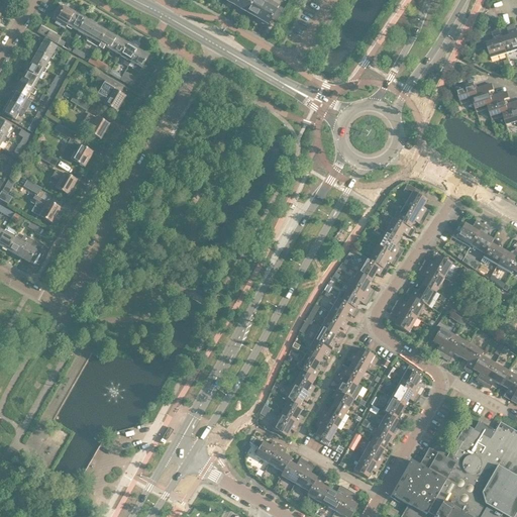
[(238,0),(235,6),(245,12),(252,0),(238,0)]
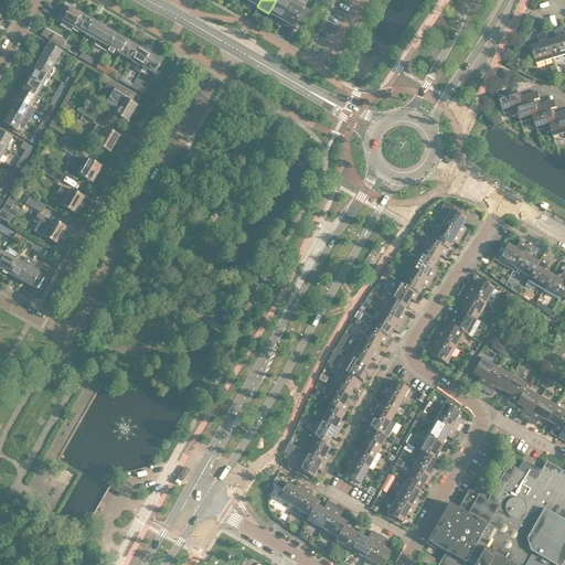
[(276,0),(268,13),(280,20),(291,0),(276,0)]
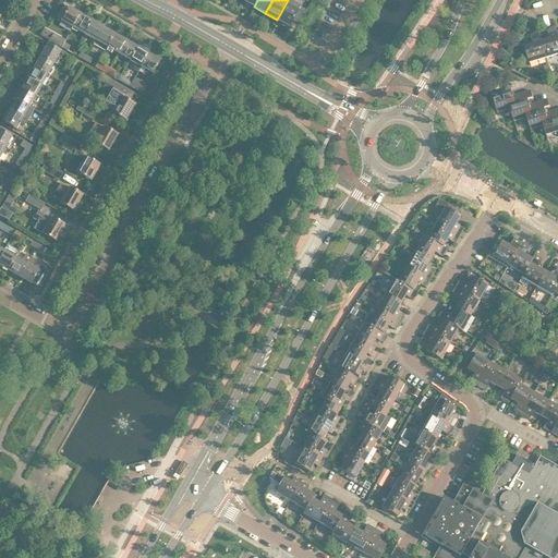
[(300,7),(289,0),(288,0),(277,20),(281,23),(280,25),(288,29),(300,7)]
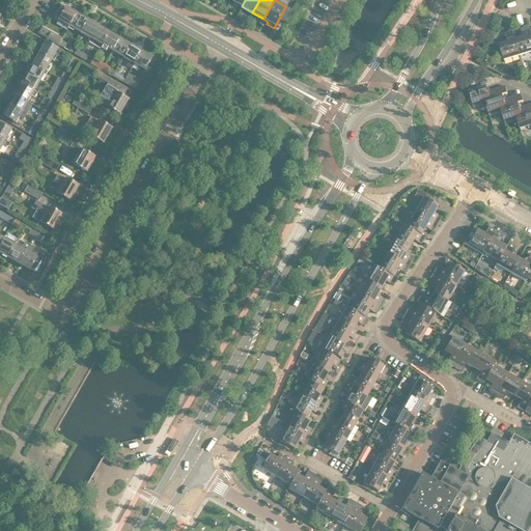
[(59,16),(56,20),(68,27),(76,14),(61,5),(56,14),(59,16)]
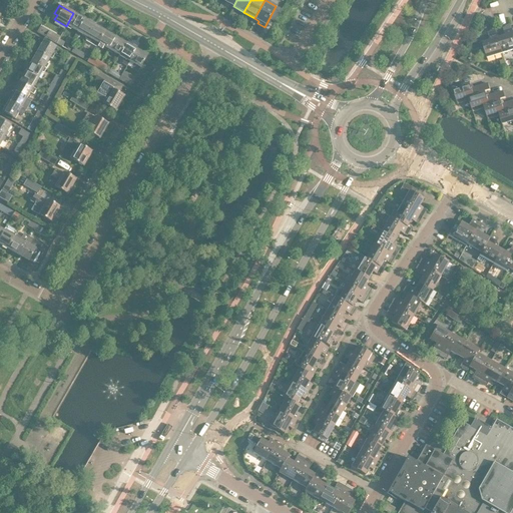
[(73,13),(66,26),(76,32),(84,18),(74,12),(73,13)]
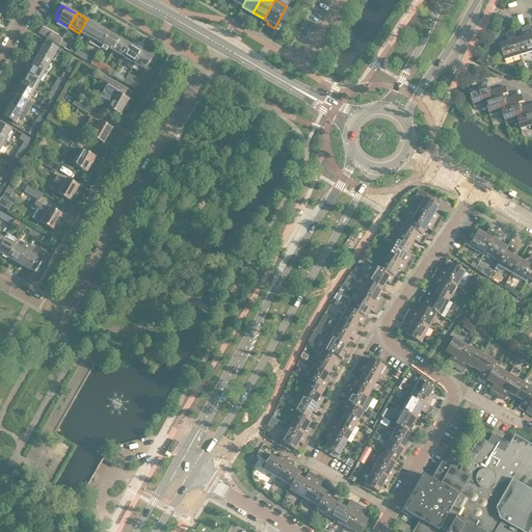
[(89,40),(99,25),(87,19),(79,33),(89,40)]
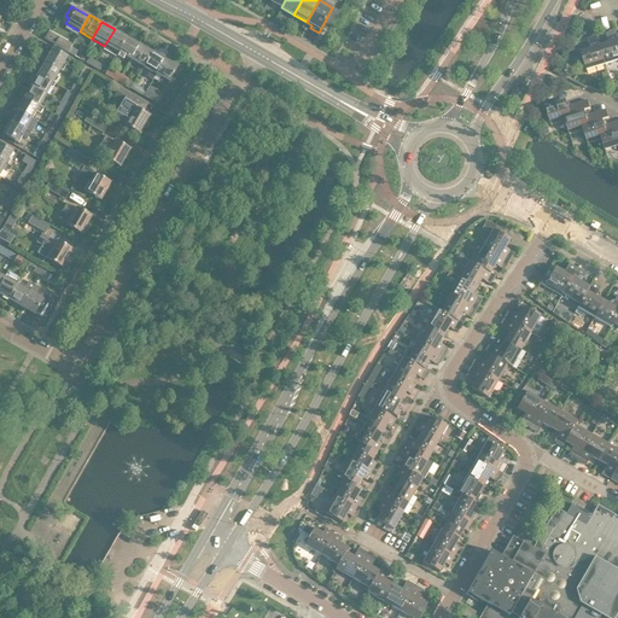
[(115,29),(104,46),(103,50),(115,57),(117,53),(126,38),(127,36),(115,29)]
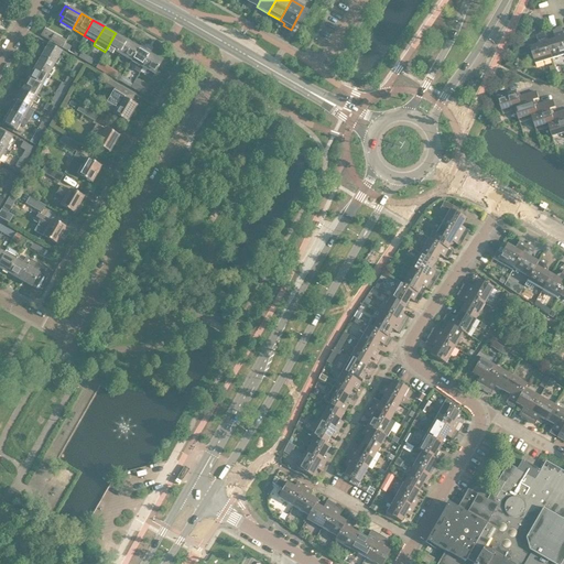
[(552,58),(563,55),(563,36),(563,31),(561,28),(552,31),(554,39),(546,42),(552,58)]
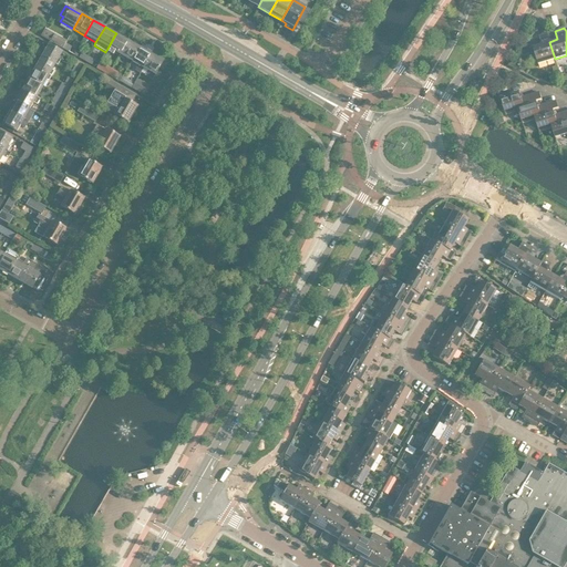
[(555,59),(549,42),(547,33),(538,35),(540,44),(533,47),(537,64),(553,60),(555,66),(553,68),(553,69),(554,74),(559,72),(555,59)]
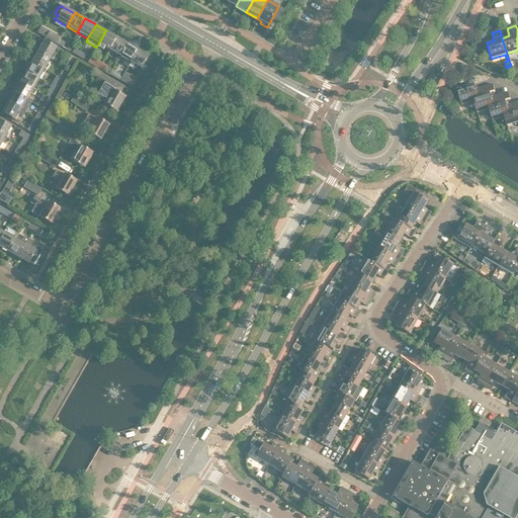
[(105,31),(98,45),(108,51),(116,37),(105,31)]
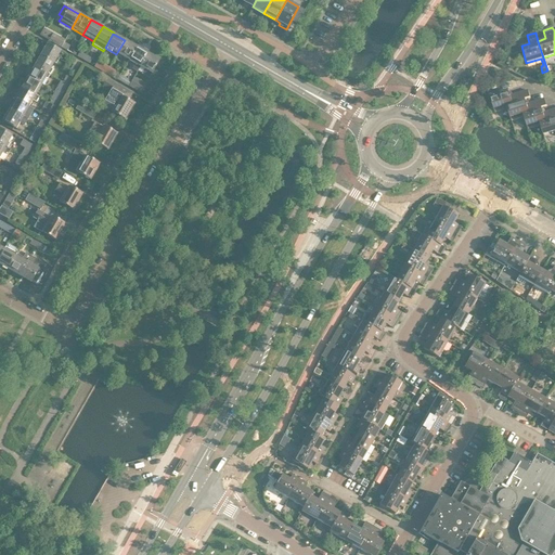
[(64,41),(52,35),(49,41),(60,48),(64,41)]
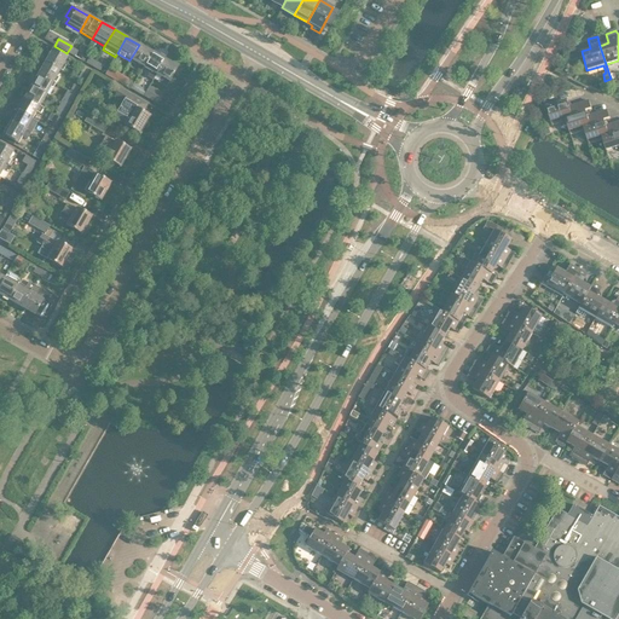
[(143,68),(151,52),(139,45),(129,61),(143,68)]
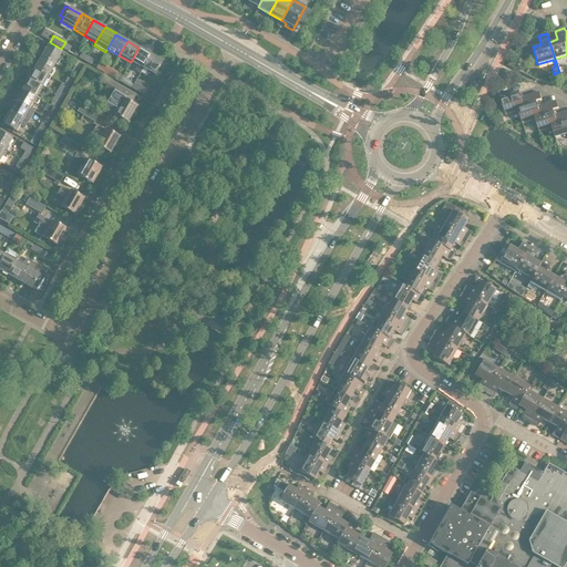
[(65,42),(61,49),(68,52),(71,48),(64,44),(65,42)]
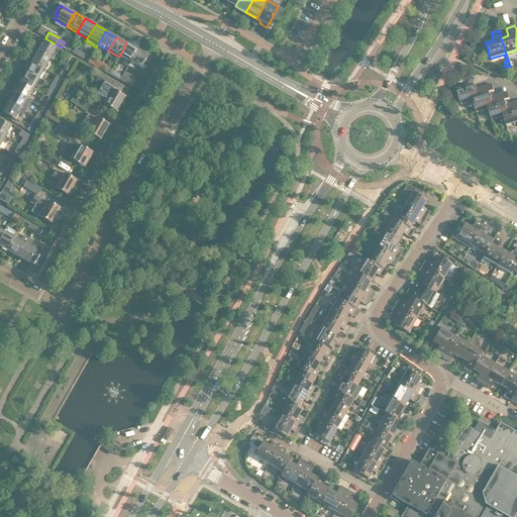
[(56,48),(43,41),(37,52),(49,59),(52,60),(55,56),(53,55),(56,48)]
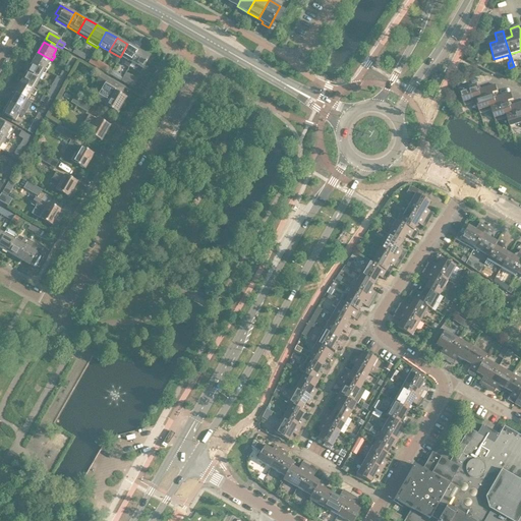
[(485,43),(477,45),(479,52),(487,49),(485,43)]
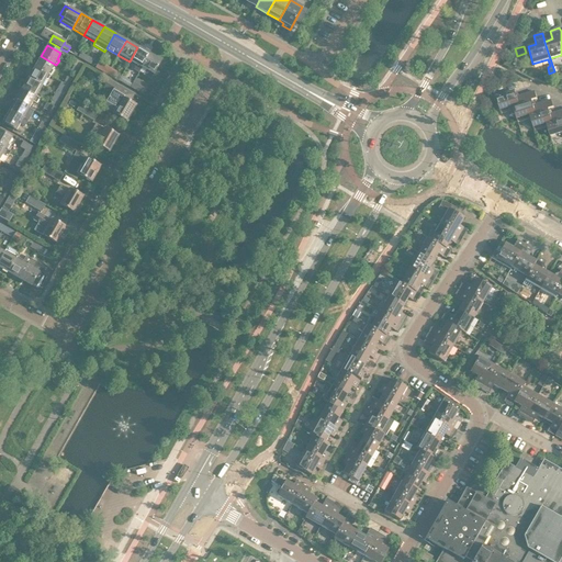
[(141,68),(149,54),(137,47),(130,62),(141,68)]
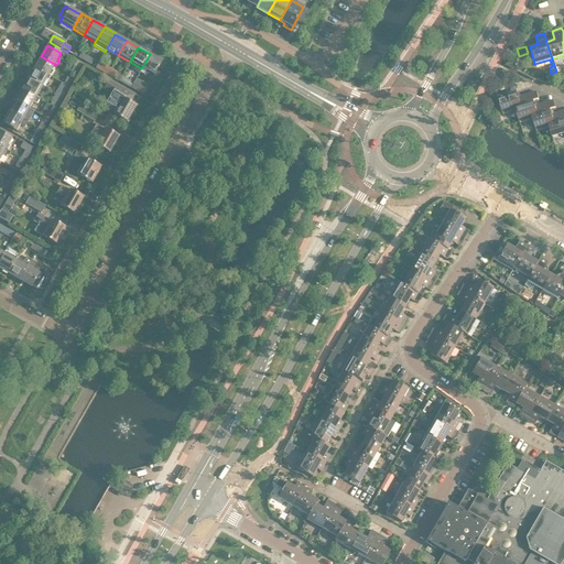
[(87,56),(80,53),(77,58),(84,62),(87,56)]
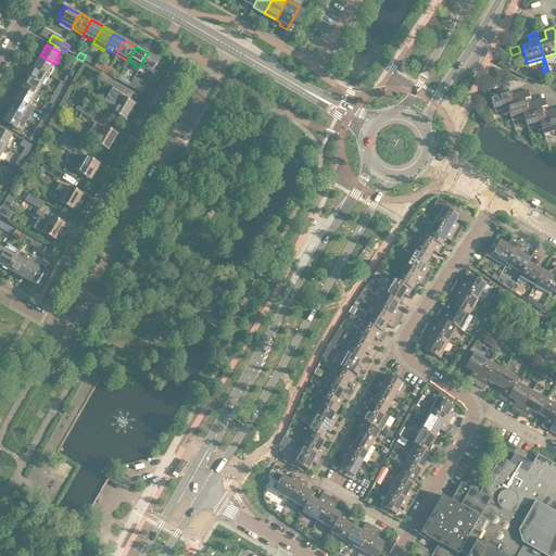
[(141,74),(149,78),(151,74),(155,67),(159,70),(163,63),(148,53),(139,67),(138,71),(141,74)]
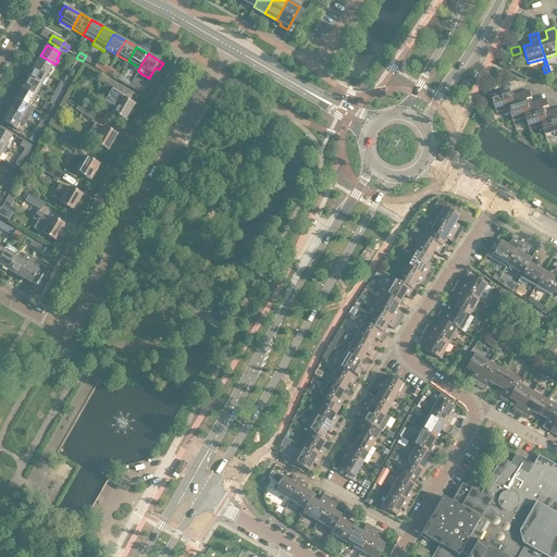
[(34,66),(49,75),(52,71),(50,70),(53,63),(40,56),(34,66)]
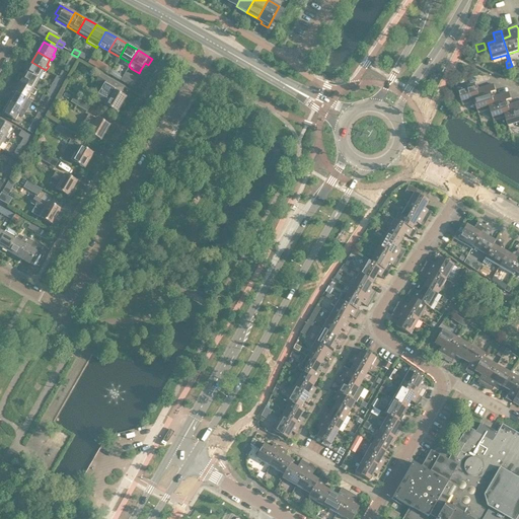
[(98,69),(101,64),(90,58),(87,63),(98,69)]
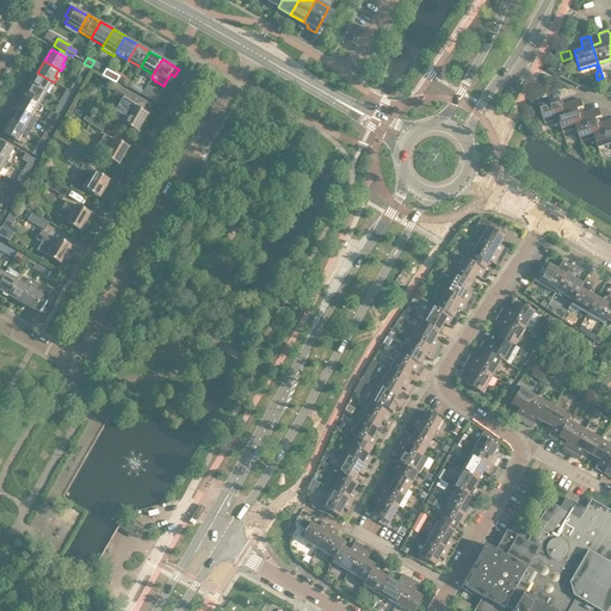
[(81,81),(85,75),(79,72),(75,79),(81,81)]
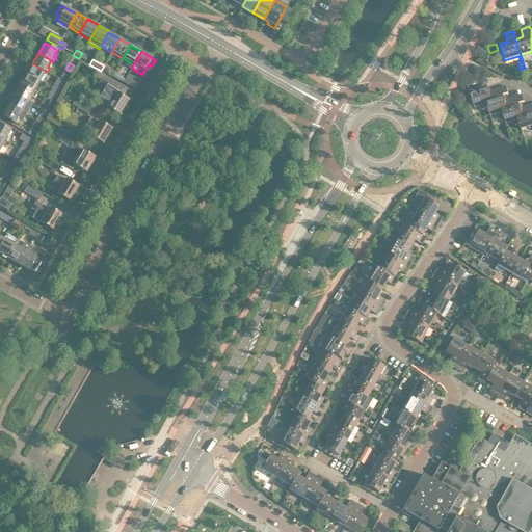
[(26,74),(38,81),(43,76),(44,77),(47,72),(32,63),(26,74)]
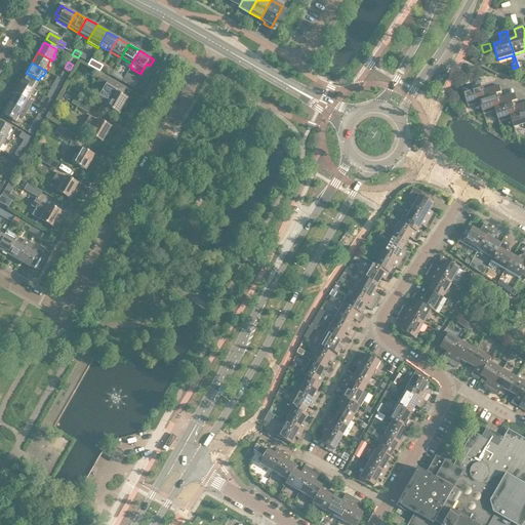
[(33,90),(38,80),(26,73),(19,83),(33,90)]
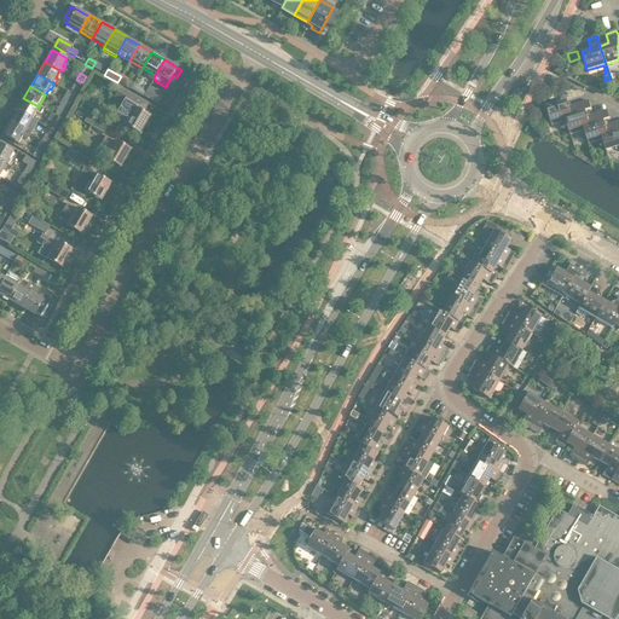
[(73,86),(69,92),(75,96),(79,88),(73,86)]
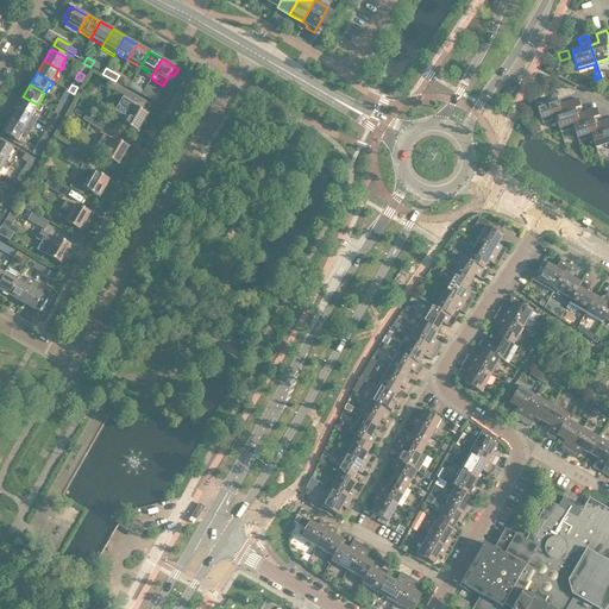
[(144,89),(140,95),(154,102),(158,93),(145,86),(144,89)]
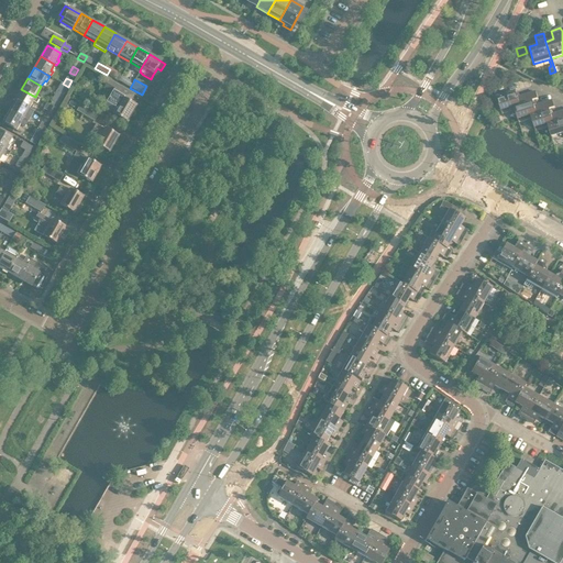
[(129,102),(133,95),(108,80),(102,89),(111,94),(102,109),(112,116),(113,114),(127,122),(135,106),(129,102)]
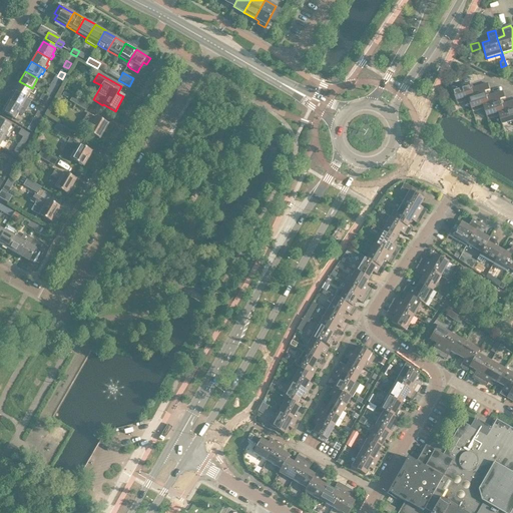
[(62,79),(57,76),(54,82),(58,85),(62,79)]
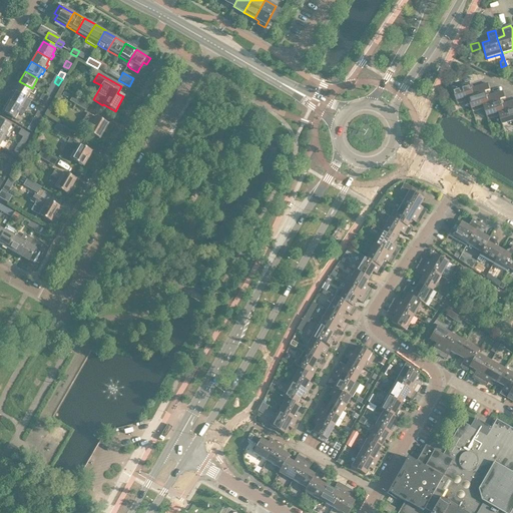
[(12,91),(13,92),(26,99),(29,93),(32,95),(35,90),(32,88),(19,81),(18,80),(12,91)]
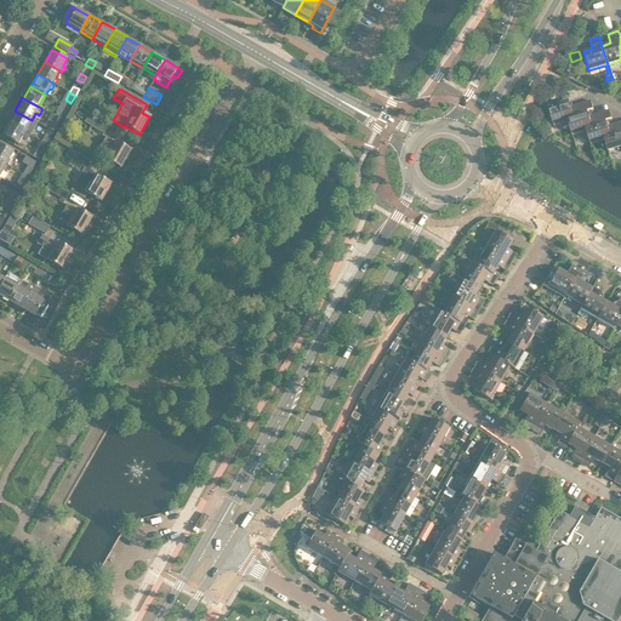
[(552,121),(565,118),(587,110),(593,109),(591,101),(570,107),(568,101),(547,107),(552,121)]
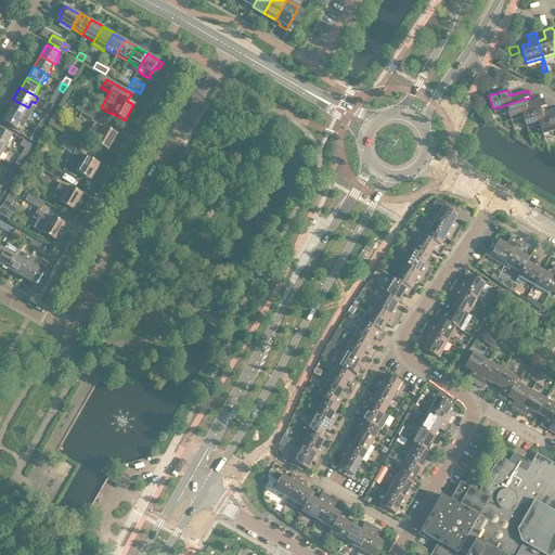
[(51,100),(49,104),(54,107),(61,97),(54,93),(50,100),(51,100)]
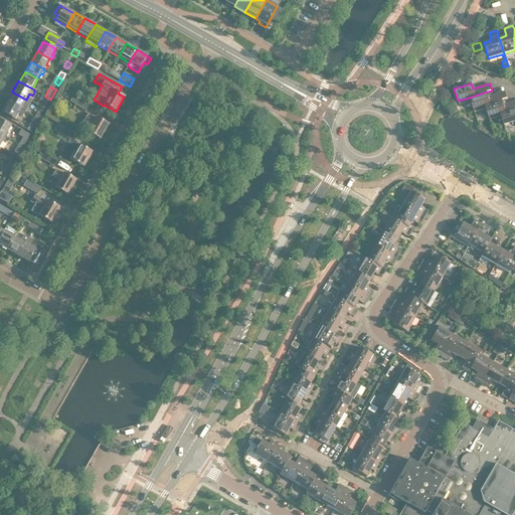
[(488,97),(487,92),(469,98),(473,109),(485,106),(502,100),(507,99),(505,92),(488,97)]
